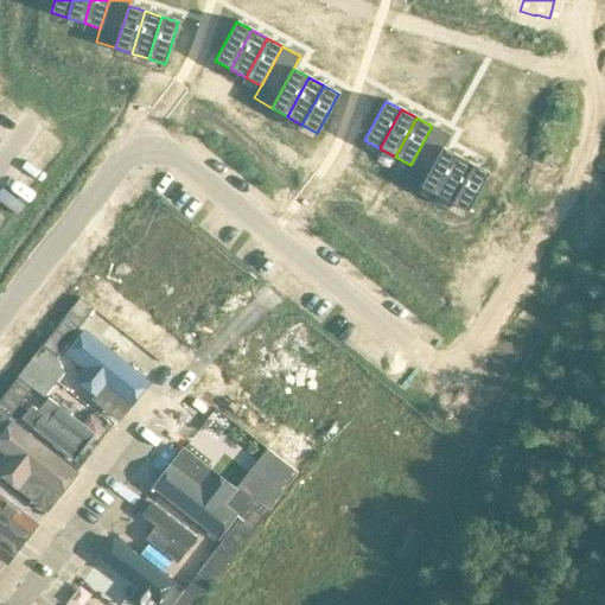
[(411,165),(403,178),(421,188),(443,148),(450,135),(432,126),(411,165)]
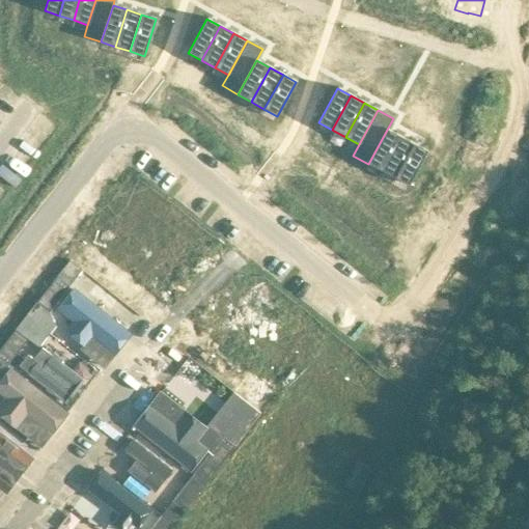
[(387,130),(368,164),(382,171),(400,137),(387,130)]
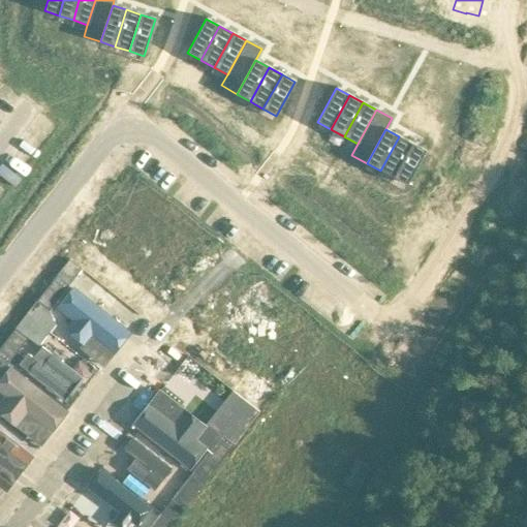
[(399,136),(380,171),(393,178),(411,144),(399,136)]
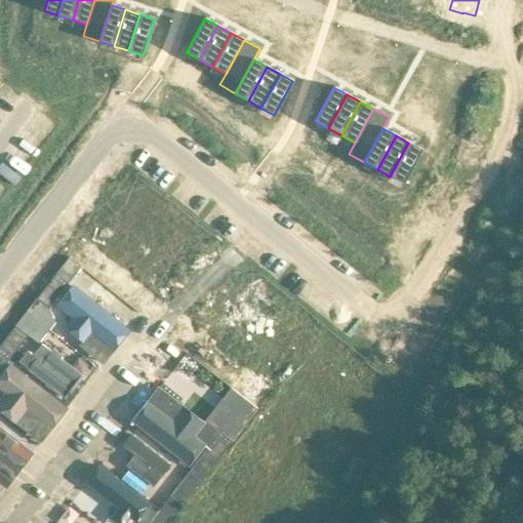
[(408,143),(390,176),(403,184),(421,150),(408,143)]
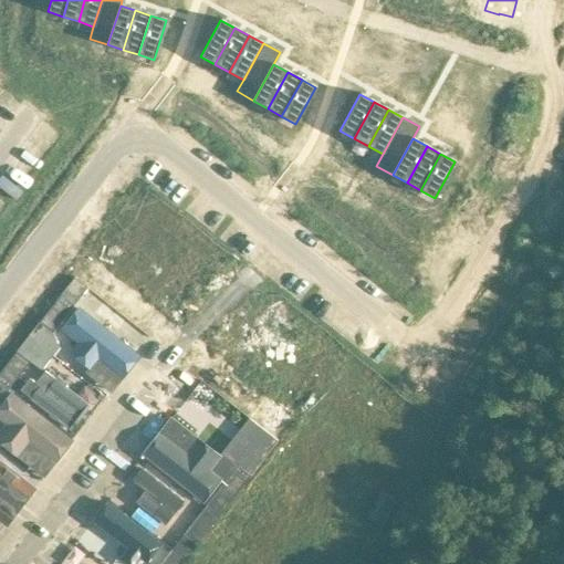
[(60,296),(59,296),(72,307),(86,289),(73,279),(60,296)]
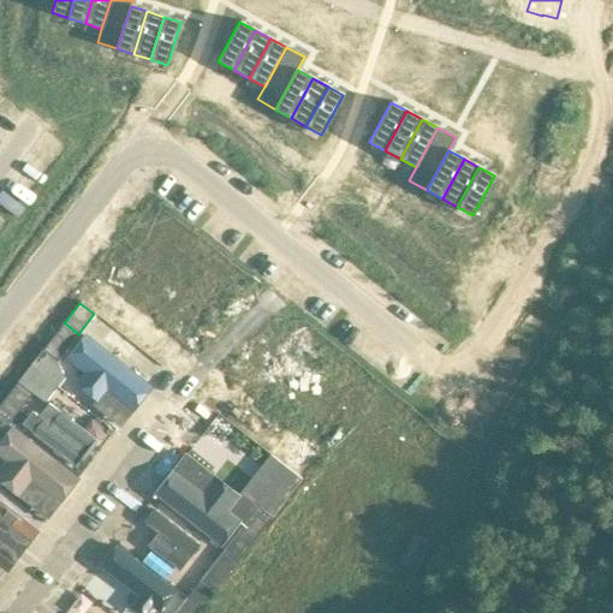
[(64,322),(29,368),(55,388),(63,379),(57,362),(78,334),(64,322)]
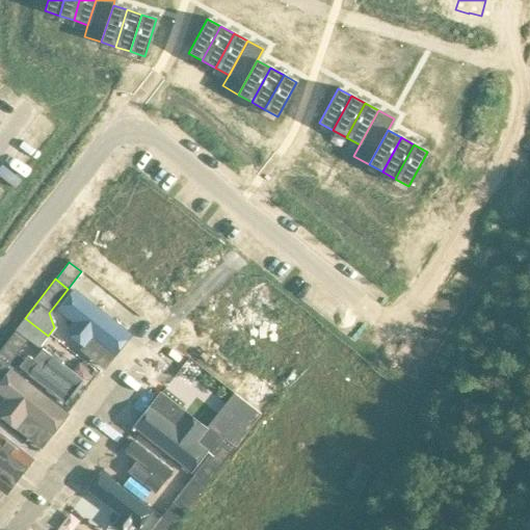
[(90,339),(115,359),(130,340),(72,293),(56,313),(72,325),(65,334),(83,348),(90,339)]
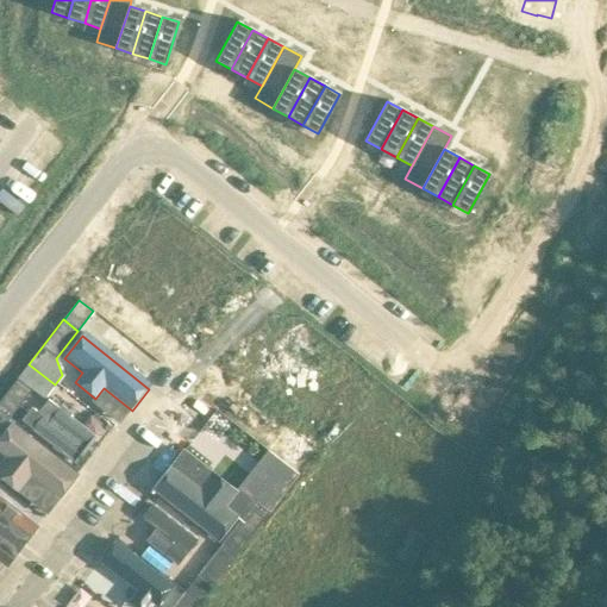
[(17,380),(0,400),(0,413),(8,420),(31,390),(43,400),(55,385),(29,364),(26,367),(17,380)]
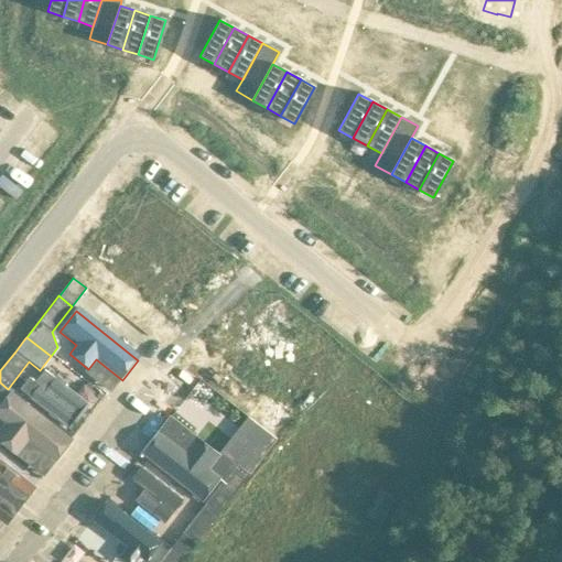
[(30,401),(72,432),(89,409),(53,381),(44,393),(39,389),(30,401)]
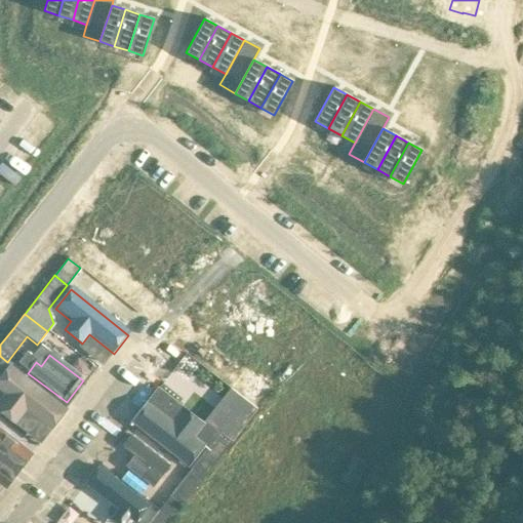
[(27,414),(49,432),(67,411),(11,367),(0,380),(0,394),(6,399),(0,406),(0,414),(15,428),(27,414)]
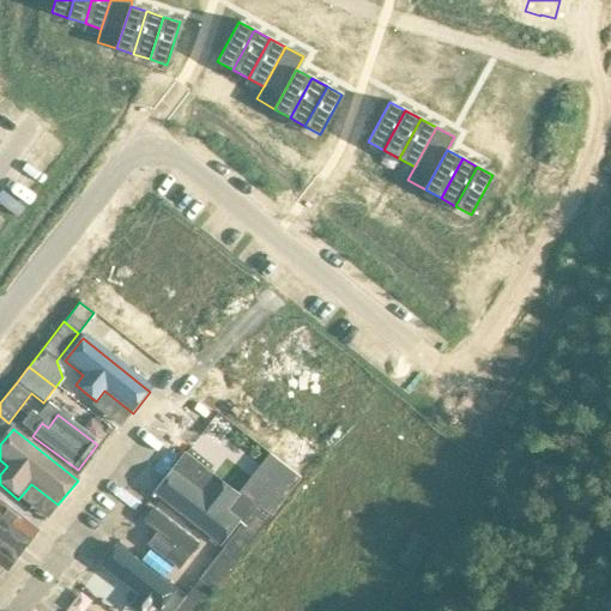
[(255,507),(221,551),(234,562),(270,518),(300,478),(270,454),(239,494),(255,507)]
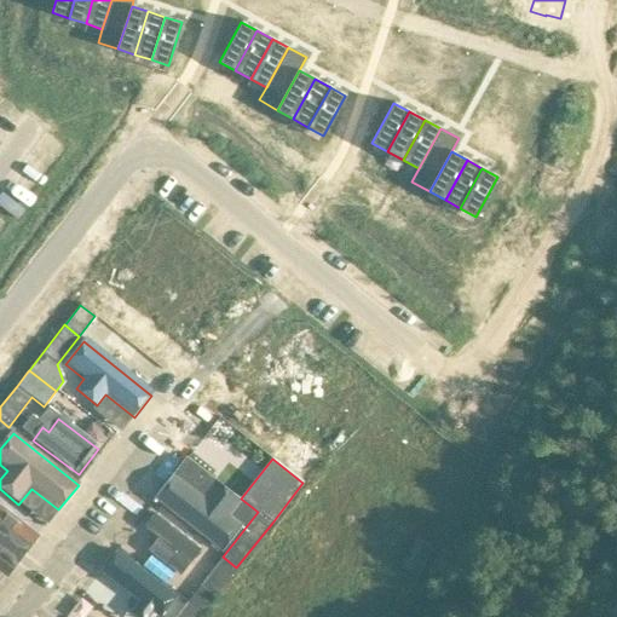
[(154,502),(220,553),(240,526),(229,518),(241,502),(214,482),(205,495),(176,473),(154,502)]
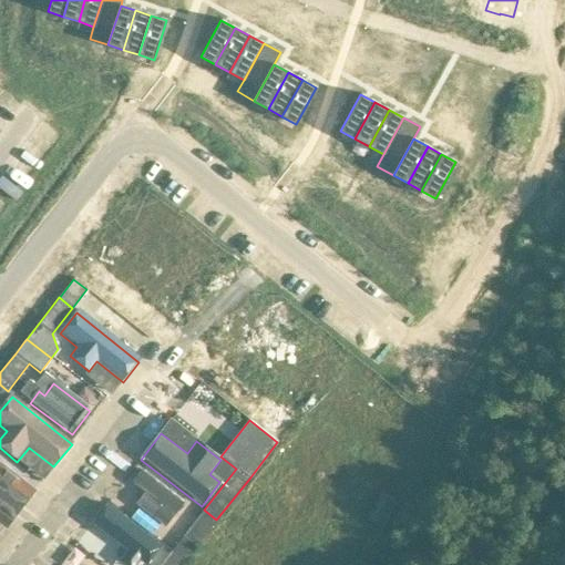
[(134,509),(164,532),(184,506),(141,472),(130,486),(143,496),(134,509)]
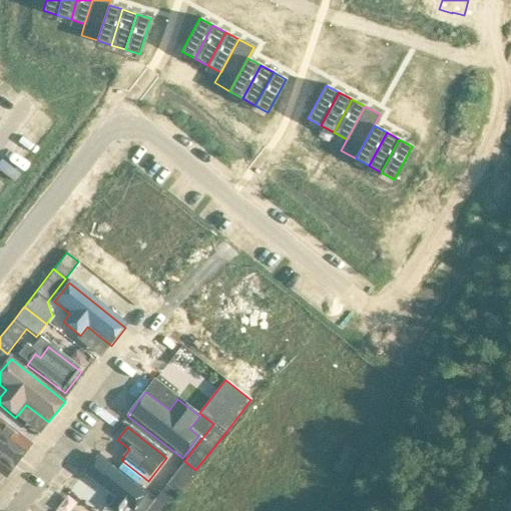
[(0,472),(5,477),(17,461),(0,448),(0,472)]
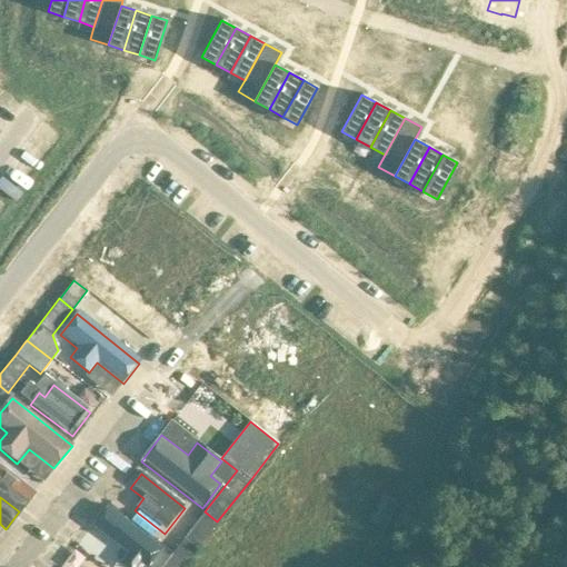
[(115,564),(118,566),(138,566),(140,564),(143,566),(152,566),(163,551),(107,508),(90,528),(123,554),(115,564)]
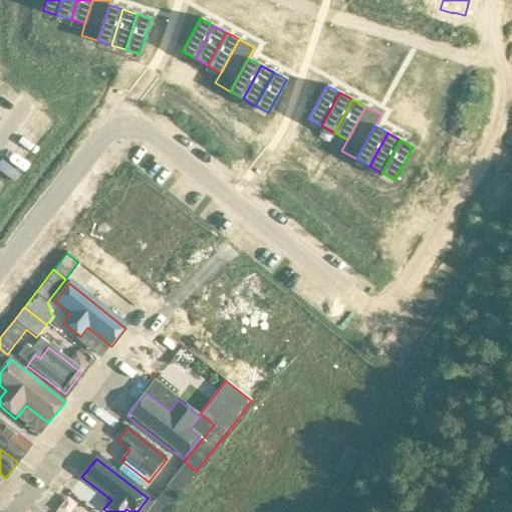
[(184,463),(155,500),(167,509),(196,471),(185,462),(184,463)]
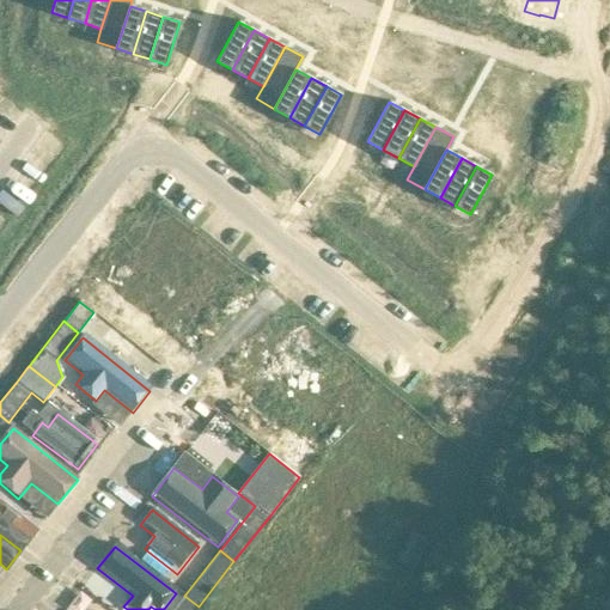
[(196,609),(199,607),(184,596),(174,609),(196,609)]
